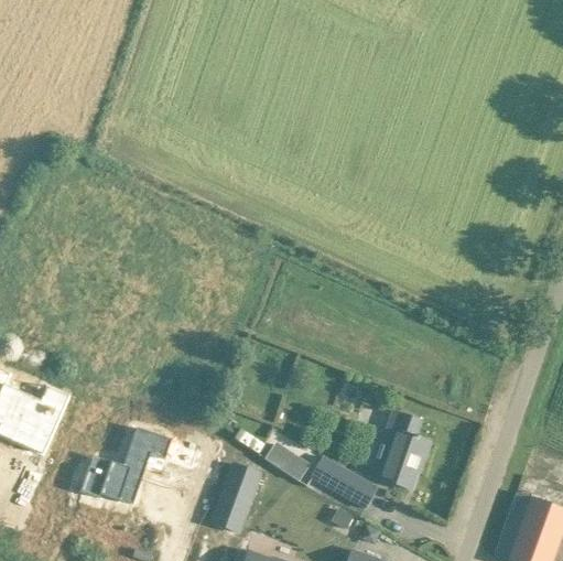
[(0,433),(23,444),(43,454),(47,444),(64,406),(65,407),(71,394),(68,392),(68,394),(47,384),(43,394),(41,398),(6,383),(10,374),(11,371),(0,366),(0,433)]
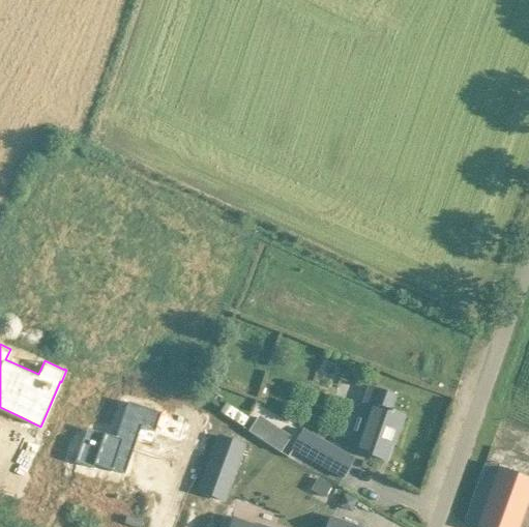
[(393,408),(389,407),(394,392),(376,386),(372,401),(355,446),(366,450),(386,458),(395,430),(398,431),(403,413),(393,410),(393,408)]
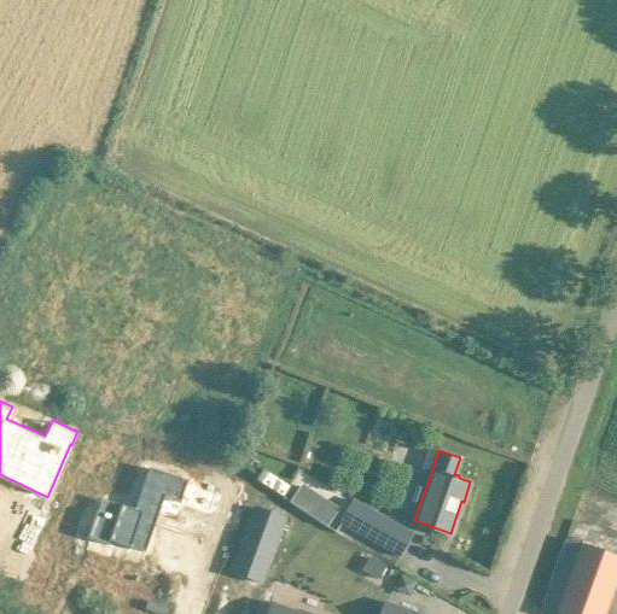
[(111,543),(111,542),(111,541),(111,538),(129,544),(129,547),(131,547),(132,545),(146,550),(159,512),(161,507),(178,513),(188,479),(163,471),(150,466),(135,508),(122,503),(117,516),(98,509),(91,531),(89,531),(88,536),(111,543)]
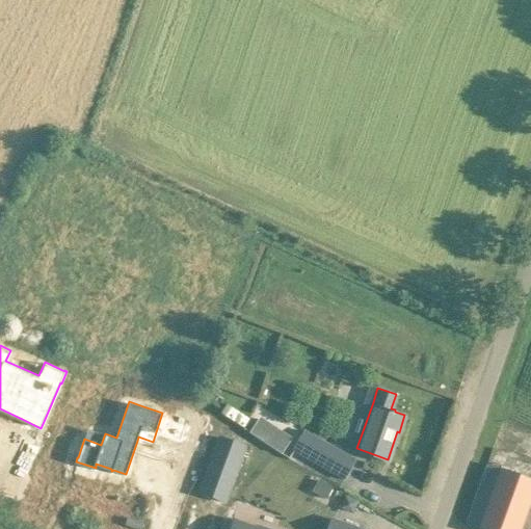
[(293,437),(261,416),(250,432),(282,453),(293,437)]
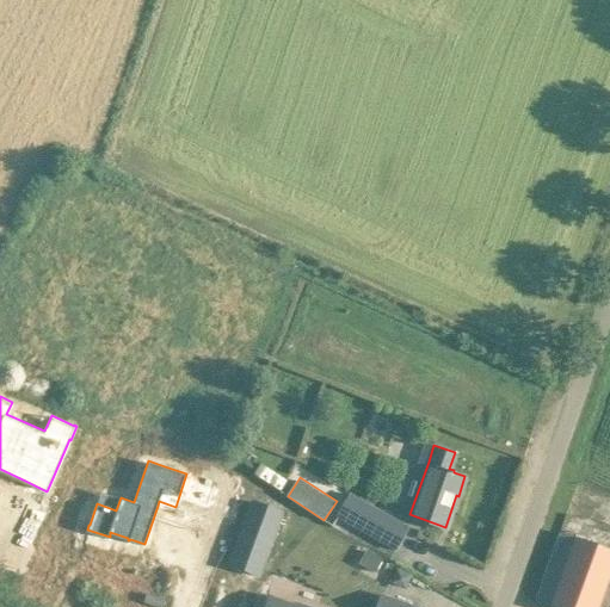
[(350,493),(337,515),(396,549),(407,525),(350,493)]
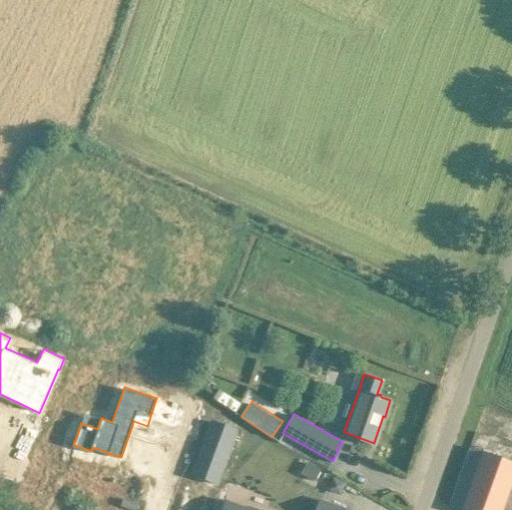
[(207,433),(232,442),(236,429),(212,420),(207,433)]
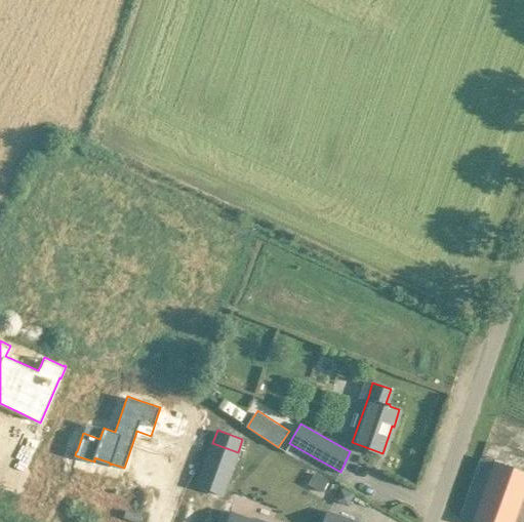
[(523,471),(482,456),(460,516),(476,521),(523,521),(523,471)]
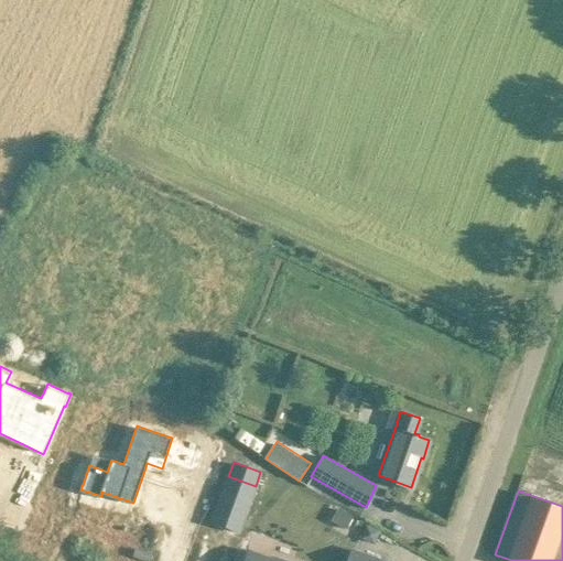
[(249,503),(222,492),(212,520),(239,530),(249,503)]
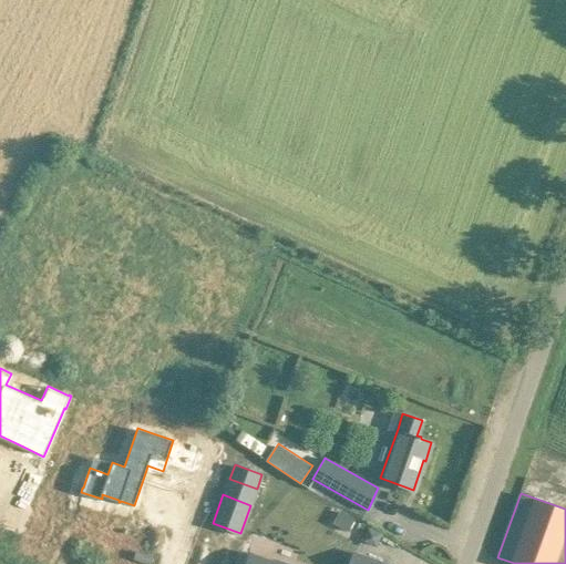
[(341,511),(335,521),(349,530),(354,519),(341,511)]
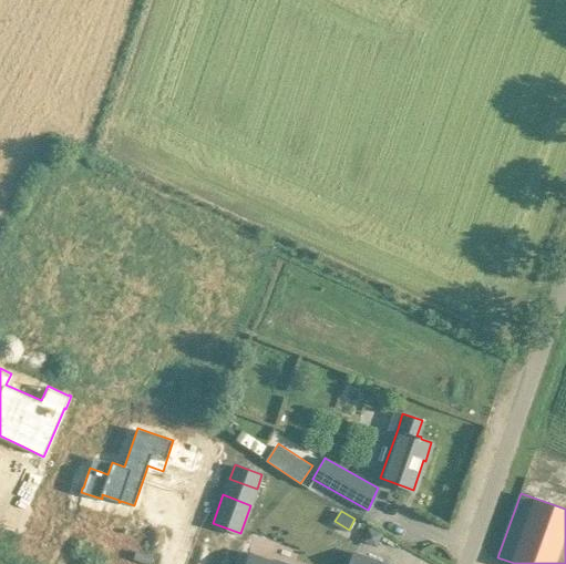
[(388,563),(354,551),(353,553),(368,557),(364,563),(388,563)]
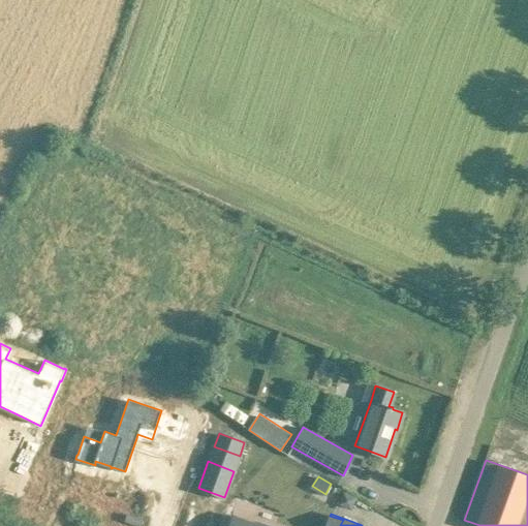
[(233,515),(228,525),(271,525),(255,521),(255,522),(233,515)]
